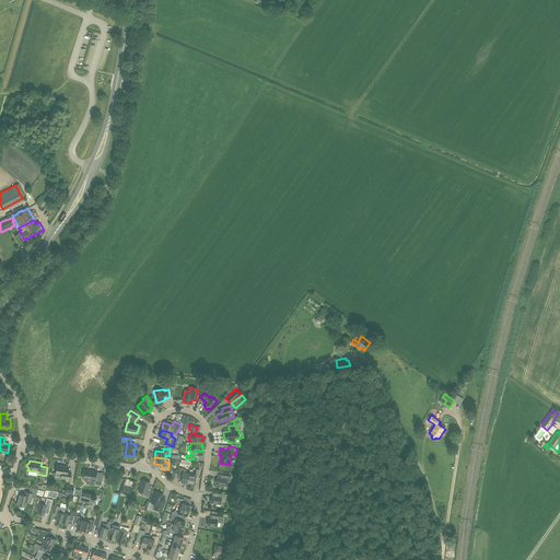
[(55,474),(61,475),(60,479),(63,479),(70,480),(71,473),(67,471),(68,467),(57,465),(55,474)]
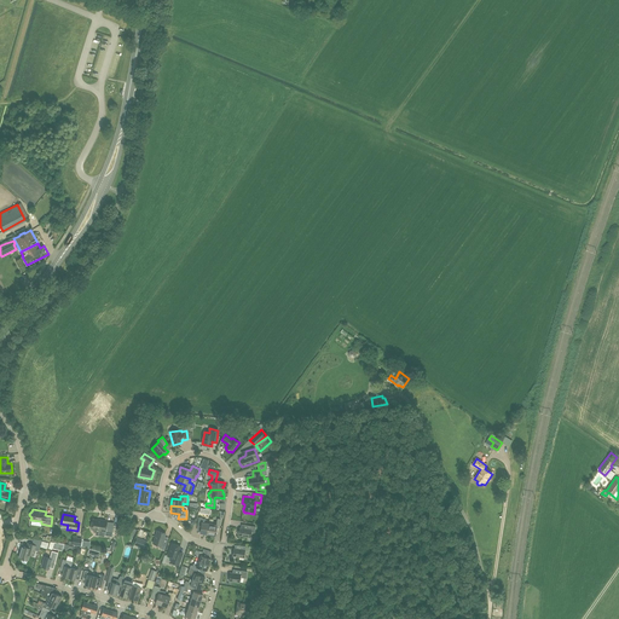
[(200,533),(207,534),(209,524),(206,522),(206,519),(202,519),(202,518),(198,518),(198,525),(201,525),(200,533)]
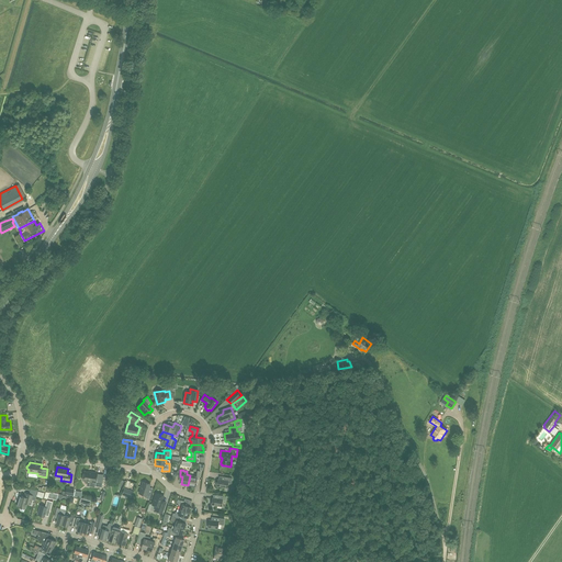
[(94,486),(101,487),(102,480),(96,479),(97,472),(91,472),(83,471),(82,481),(92,482),(92,483),(96,483),(94,486)]
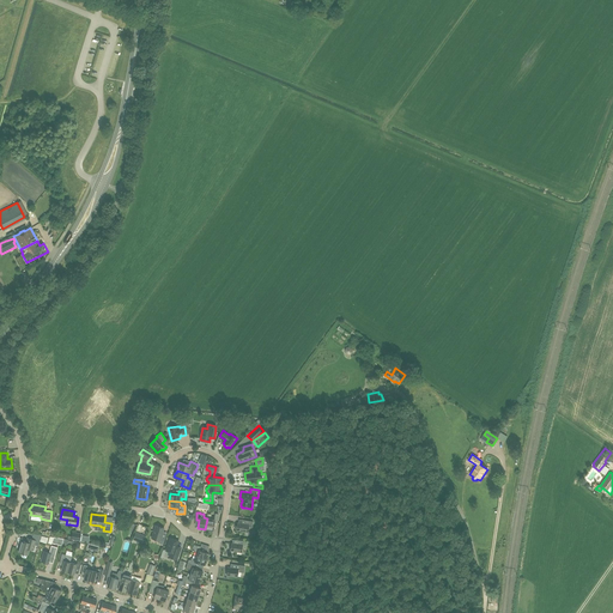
[(207,519),(205,529),(213,530),(214,522),(217,523),(218,514),(216,514),(214,517),(211,516),(211,519),(207,519)]
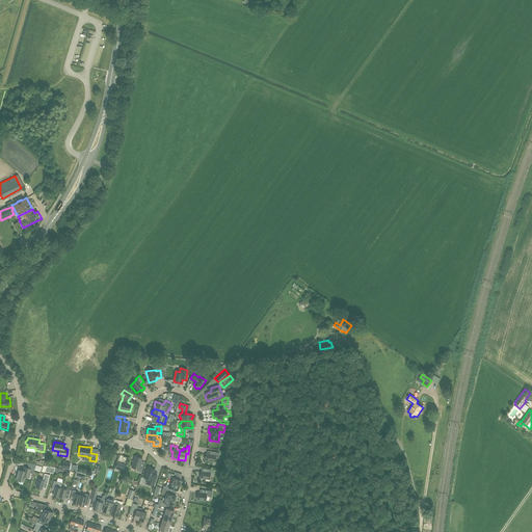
[(215,461),(215,457),(218,458),(219,452),(212,451),(212,454),(206,453),(205,460),(215,461)]
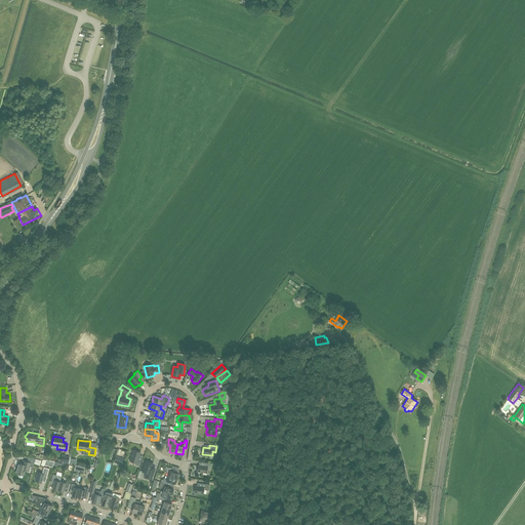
[(133,450),(129,460),(136,463),(136,466),(139,467),(142,460),(138,459),(140,452),(133,450)]
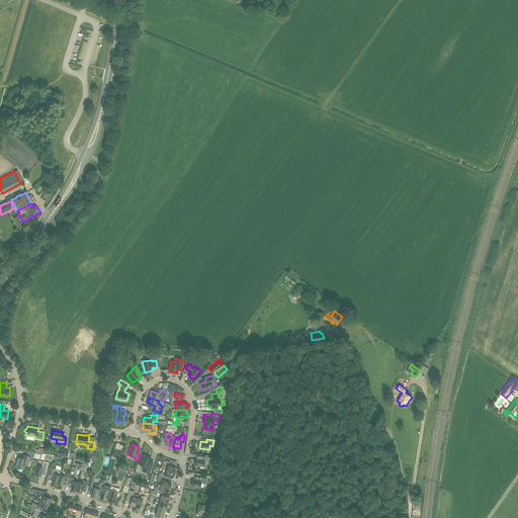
[(118,458),(120,451),(114,449),(112,455),(118,458)]
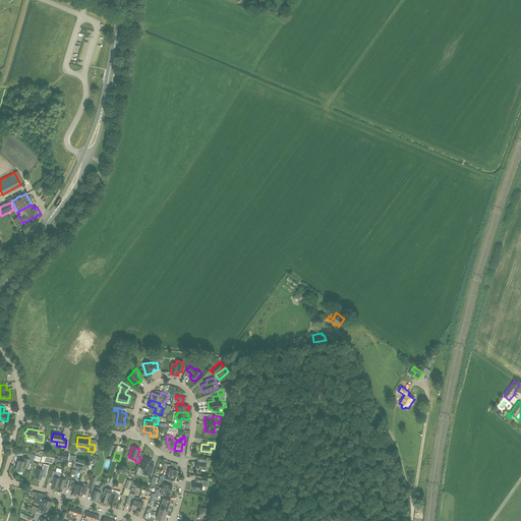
[(16,465),(15,469),(19,470),(18,472),(18,473),(21,474),(22,473),(23,471),(24,467),(29,468),(30,463),(33,464),(35,455),(27,454),(26,458),(23,457),(22,461),(18,460),(17,465),(16,465)]
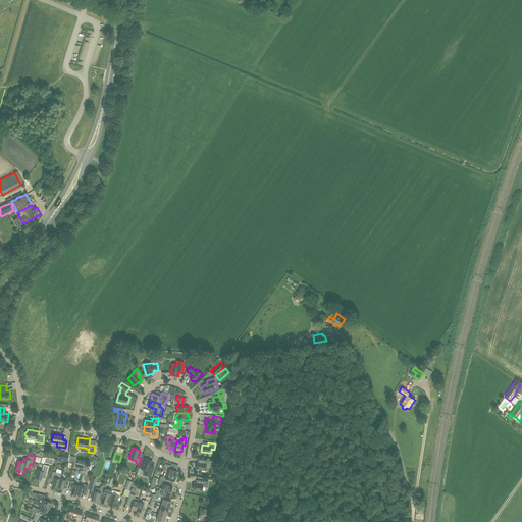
[(145,458),(141,469),(145,470),(144,474),(151,476),(153,469),(150,468),(152,461),(145,458)]
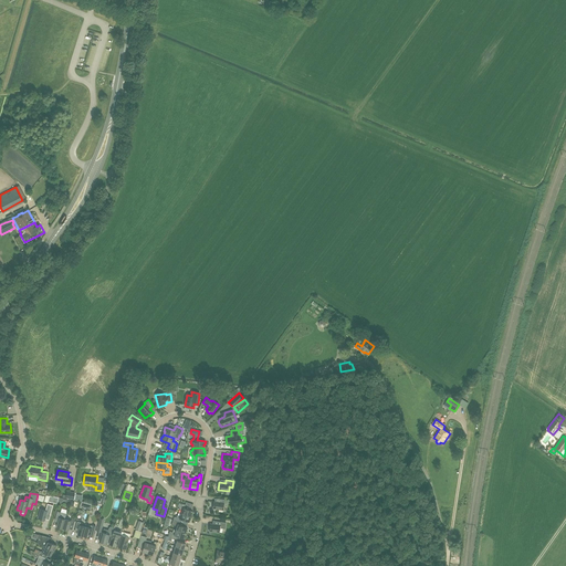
[(222,510),(223,510),(223,505),(227,505),(228,500),(220,499),(220,502),(213,501),(212,509),(219,510),(219,512),(222,512),(222,510)]
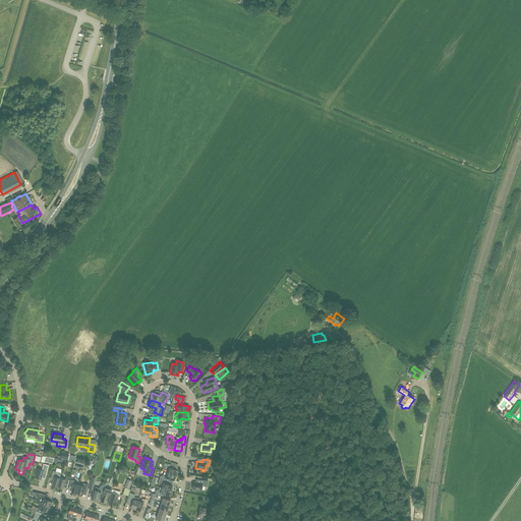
[(43,473),(44,473),(46,474),(49,465),(44,463),(42,470),(38,468),(35,477),(41,478),(43,473)]
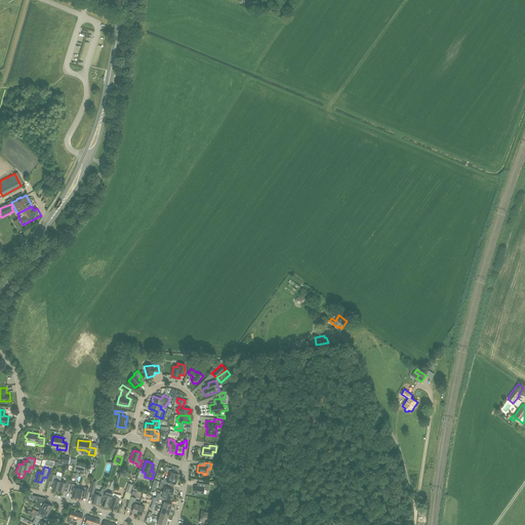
[(169,473),(168,476),(176,479),(178,474),(171,471),(172,469),(166,467),(165,470),(167,470),(166,472),(169,473)]
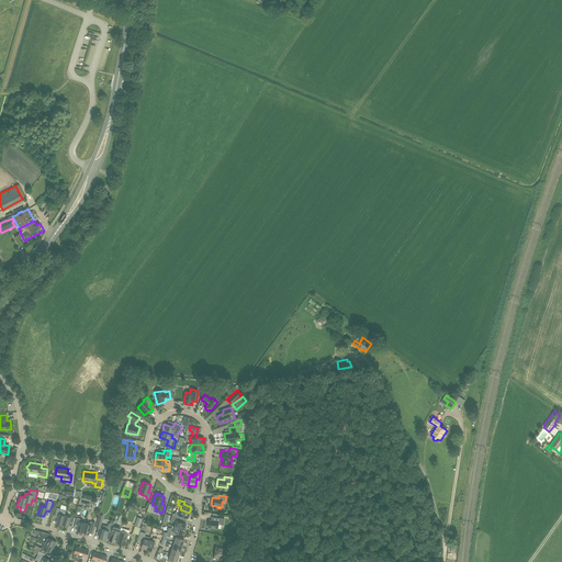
[(56,523),(63,525),(65,516),(65,515),(66,510),(57,507),(55,516),(57,516),(56,523)]
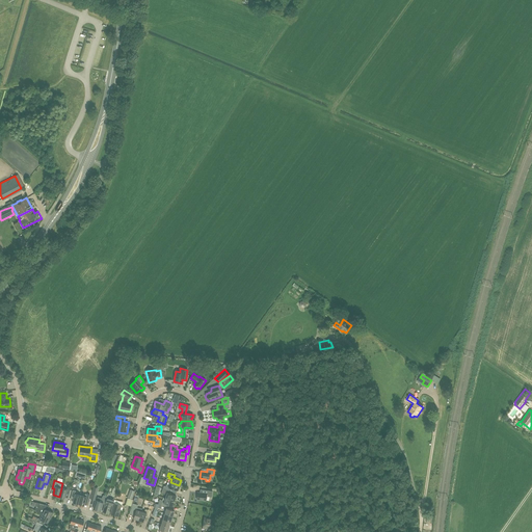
[(67,489),(61,488),(59,497),(64,498),(67,491),(69,493),(71,487),(68,486),(67,489)]
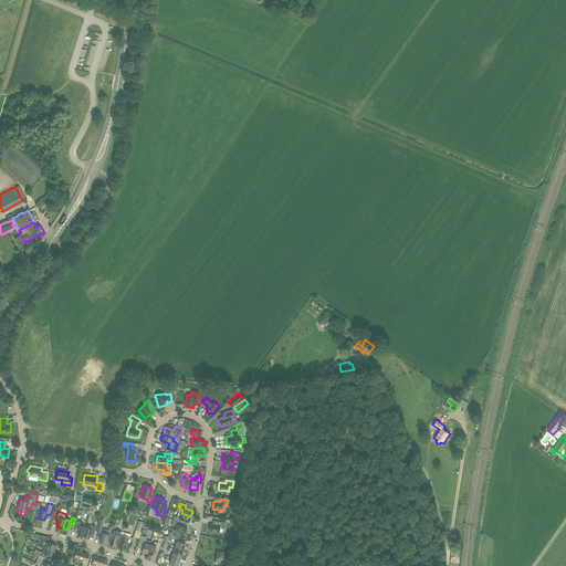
[(179,522),(174,520),(171,525),(177,526),(176,530),(185,533),(187,527),(178,524),(179,522)]
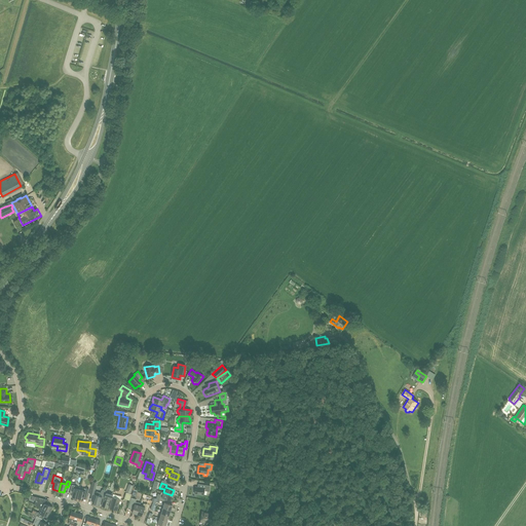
[(203,495),(204,490),(209,491),(210,486),(197,484),(197,488),(195,488),(194,493),(203,495)]
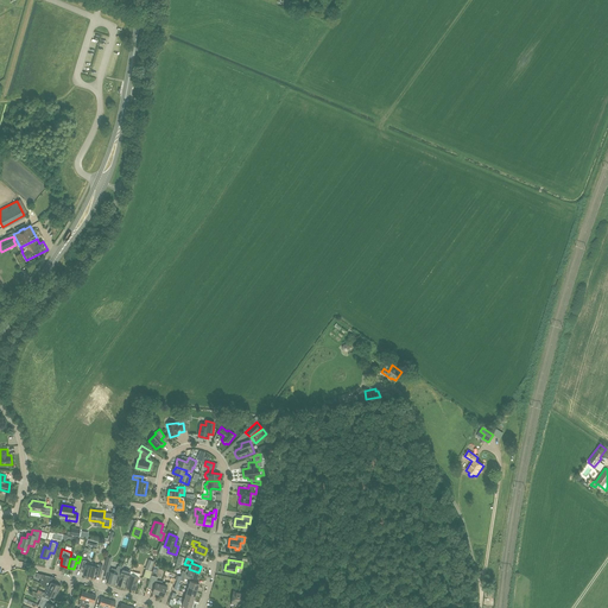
[(89,576),(93,565),(89,565),(89,563),(89,562),(83,561),(82,567),(84,567),(83,574),(89,576)]
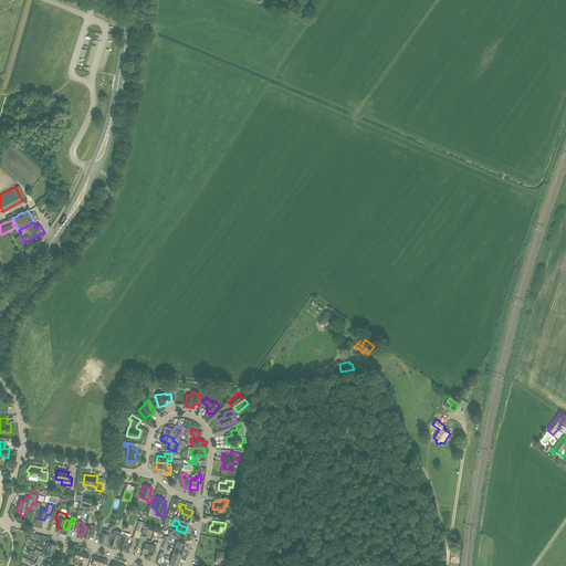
[(88,527),(86,526),(83,536),(90,537),(91,531),(94,532),(96,526),(91,525),(90,525),(88,527)]
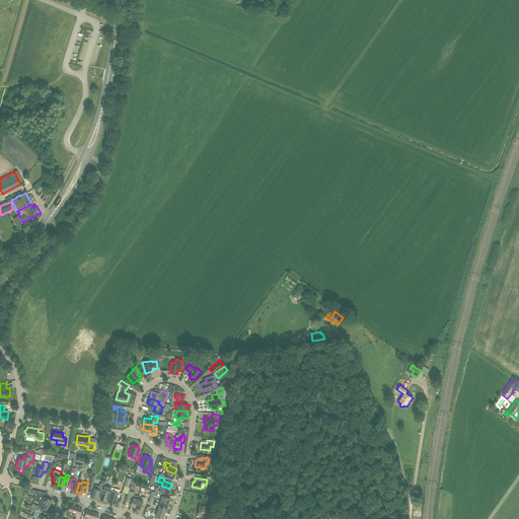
[(100,492),(102,492),(104,486),(104,484),(102,483),(100,484),(99,485),(99,487),(95,485),(94,489),(93,488),(91,497),(98,499),(100,492)]
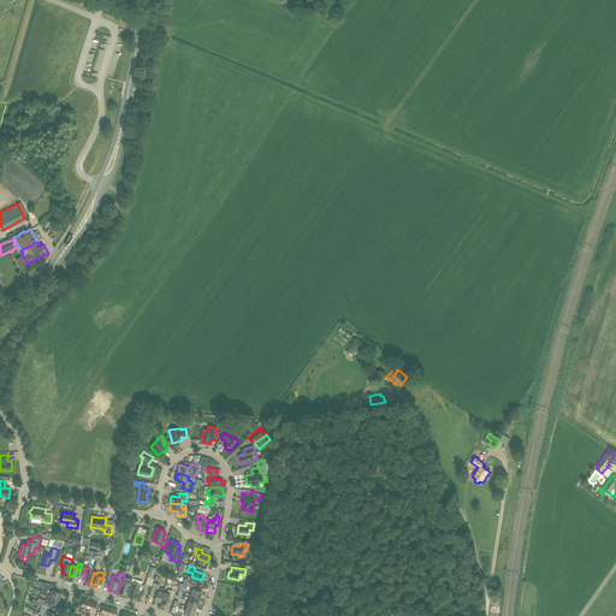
[(154,600),(160,602),(164,592),(163,591),(164,588),(161,588),(159,587),(160,585),(155,582),(157,579),(159,580),(160,576),(157,575),(153,582),(149,594),(153,596),(154,594),(155,596),(154,600)]
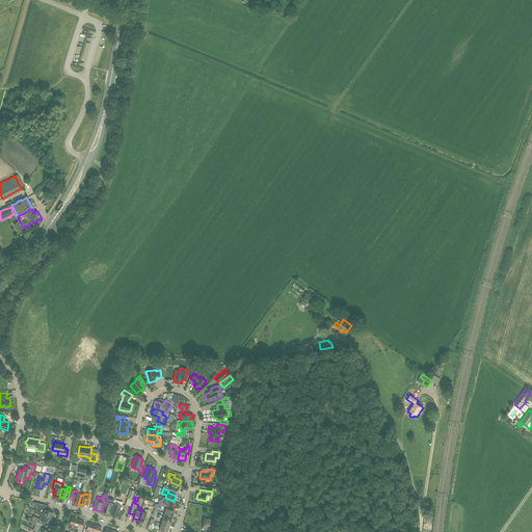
[(110,506),(112,506),(113,503),(114,500),(113,500),(107,498),(105,504),(103,511),(108,513),(110,506)]
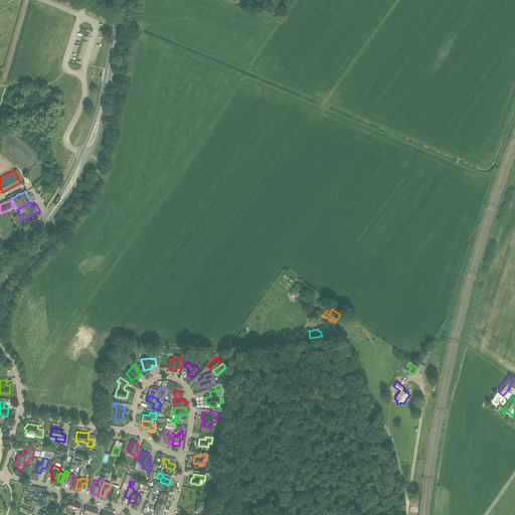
[(167,490),(168,485),(160,482),(159,485),(155,484),(154,488),(162,490),(163,488),(167,490)]
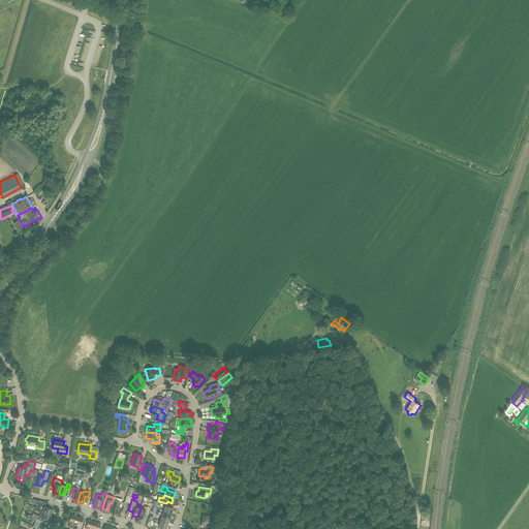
[(114,497),(113,500),(112,503),(110,510),(118,512),(121,502),(122,499),(114,497)]
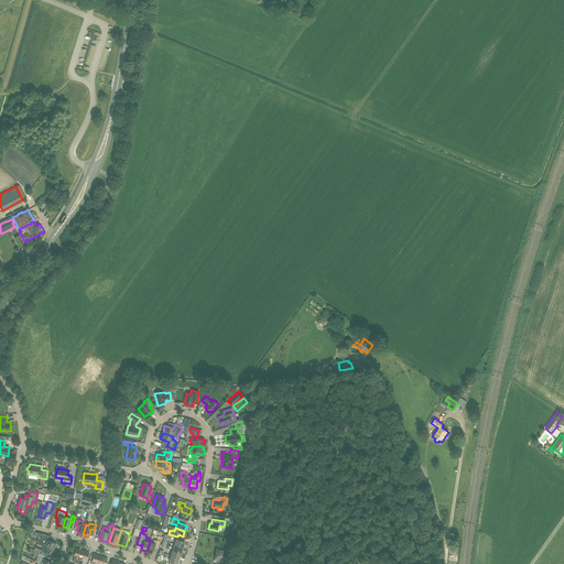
[(44,544),(54,549),(56,543),(45,539),(46,534),(38,532),(38,537),(40,537),(38,541),(40,542),(44,544)]
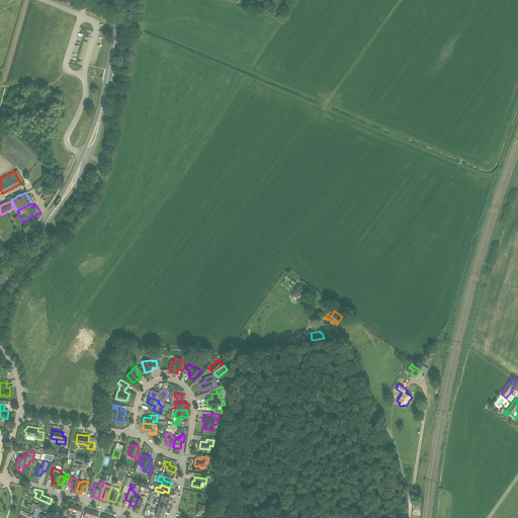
[(141,499),(138,498),(135,506),(140,508),(142,502),(146,503),(147,497),(144,496),(142,496),(141,499)]
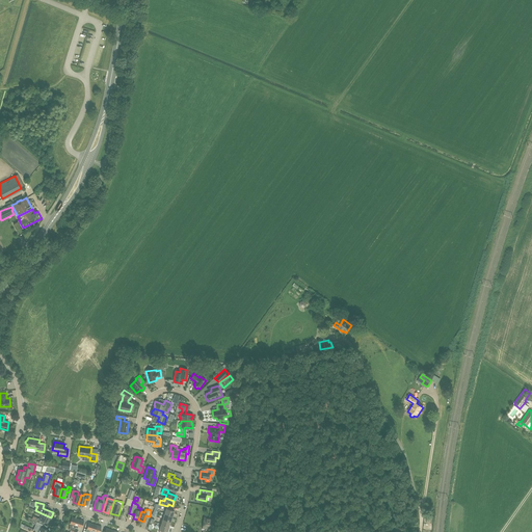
[(51,517),(42,513),(40,519),(36,516),(34,520),(40,523),(41,520),(49,523),(51,517)]
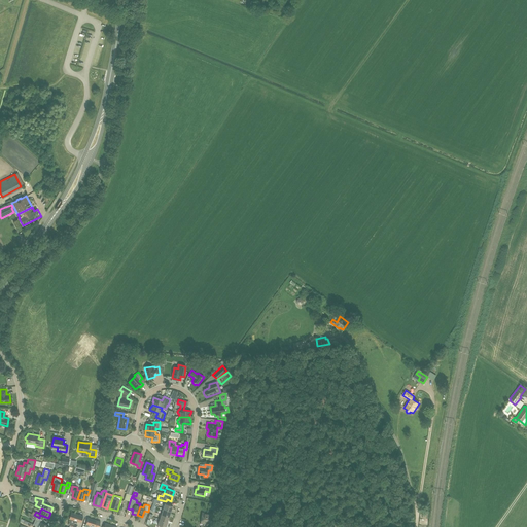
[(75,520),(77,514),(71,512),(69,518),(69,519),(69,523),(68,526),(70,526),(71,526),(70,526),(68,526),(66,526),(65,526),(72,526),(74,524),(75,520)]
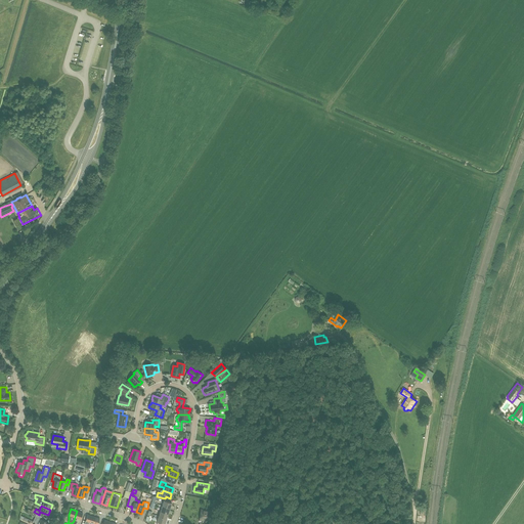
[(200,520),(202,520),(201,523),(200,522),(200,523),(206,523),(207,523),(206,523),(206,521),(209,521),(211,511),(201,510),(200,520)]
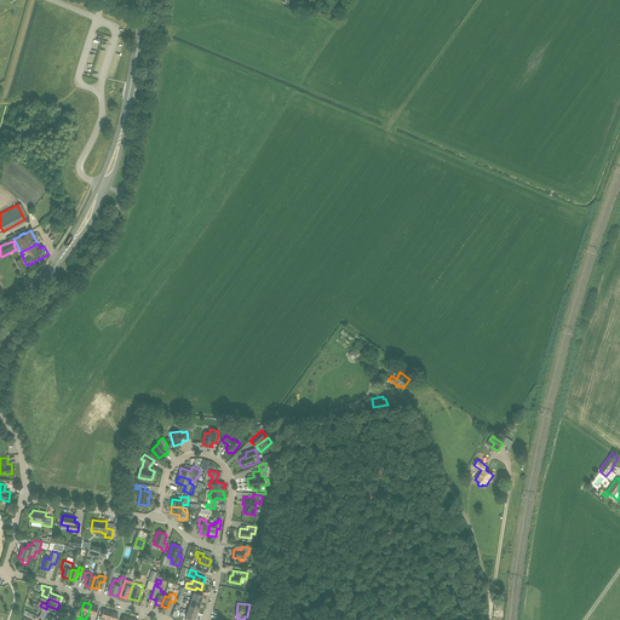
[(41,618),(45,619),(56,619),(57,618),(49,614),(50,610),(46,609),(40,606),(39,608),(40,610),(42,612),(42,610),(47,613),(45,619),(41,618)]
